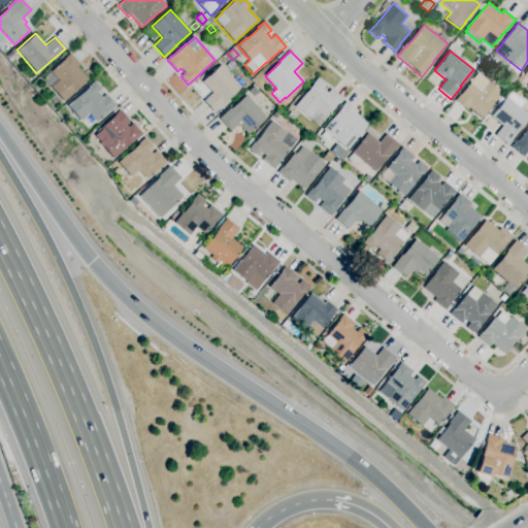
[(64,102),(51,88),(59,80),(51,71),(65,59),(64,58),(69,54),(80,65),(77,68),(88,79),(64,102)]
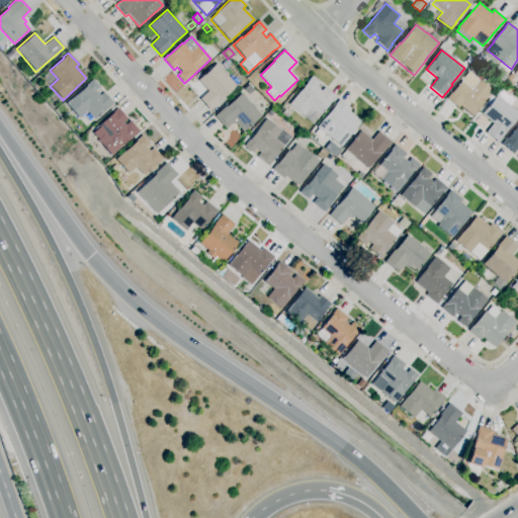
[(209,110),(199,99),(207,91),(197,80),(217,64),(236,86),(222,99),(222,100),(209,110)]
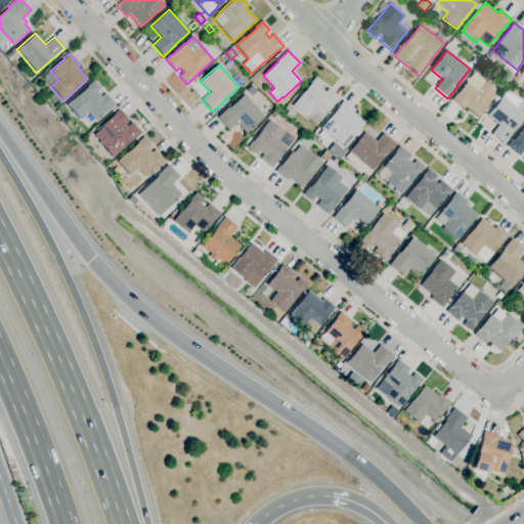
[(509,83),(498,74),(500,71),(507,76),(509,73),(514,77),(509,83)]
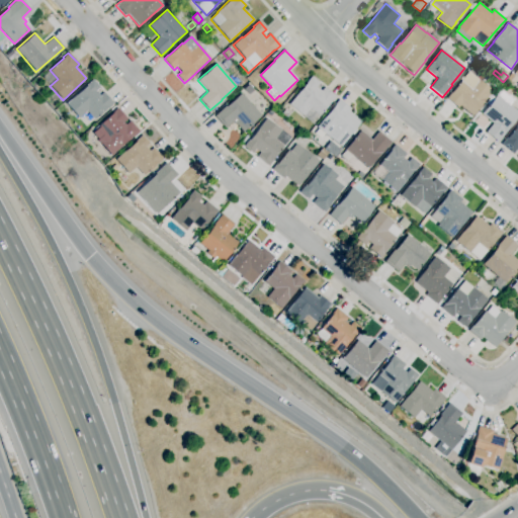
[(472,116),(459,106),(457,108),(446,98),(451,92),(451,93),(467,73),(478,81),(479,80),(492,91),(472,116)]
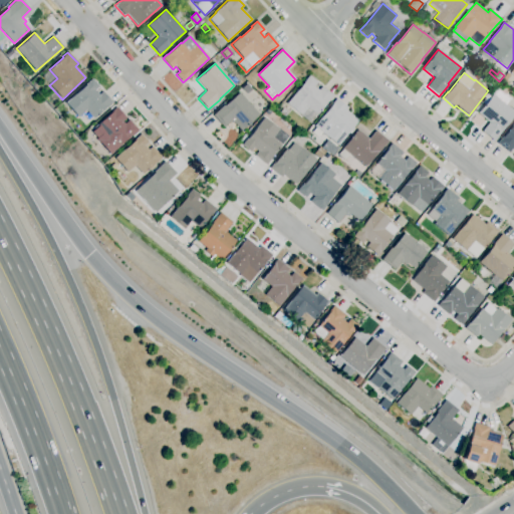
[(489,82),(485,78),(489,74),(493,78),(489,82)]
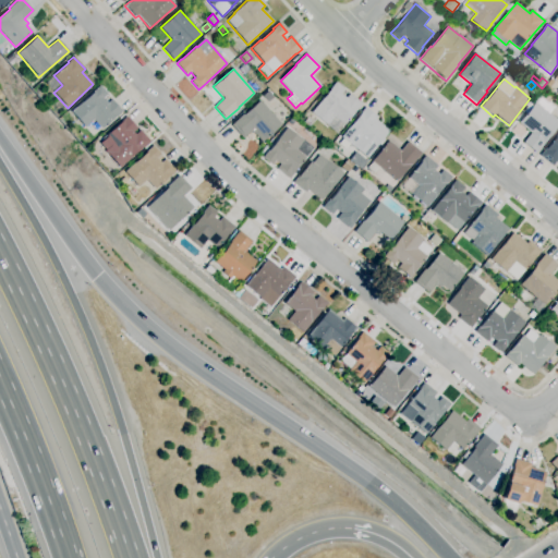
[(335,132),(311,112),(329,89),(335,82),(344,89),(341,94),(346,98),(349,94),(362,105),(356,110),(344,125),(342,123),(338,129),(338,128),(335,132)]
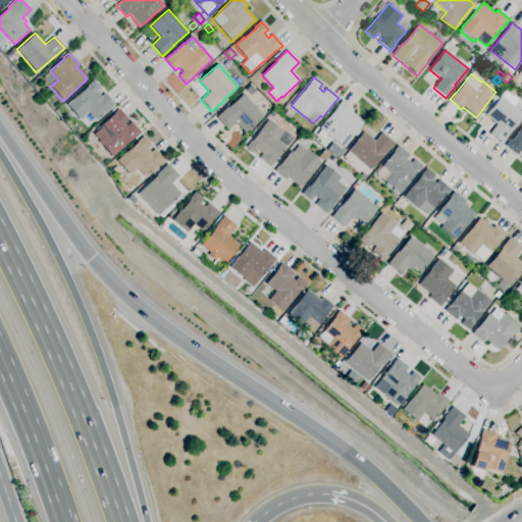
[(208,91),(195,77),(188,85),(200,98),(208,91)]
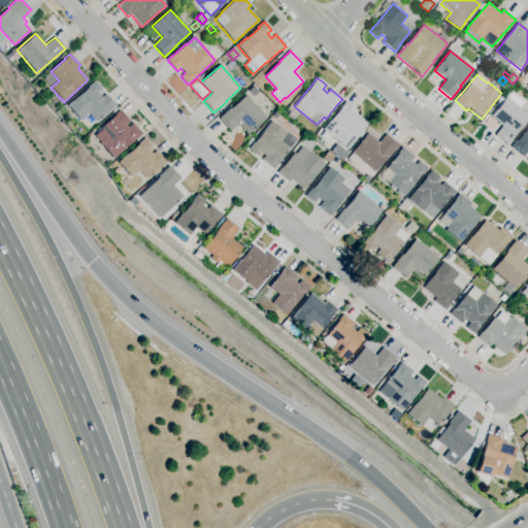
[(96,123),(88,113),(80,121),(67,106),(88,88),(88,87),(94,81),(101,90),(97,93),(101,98),(105,95),(116,106),(110,110),(109,110),(96,123)]
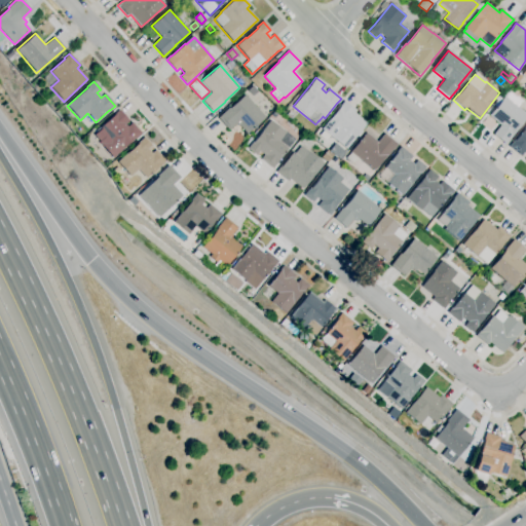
[(505,145),(493,135),(500,125),(489,116),(511,89),(519,96),(514,103),(525,112),(525,116),(515,132),(516,132),(505,145)]
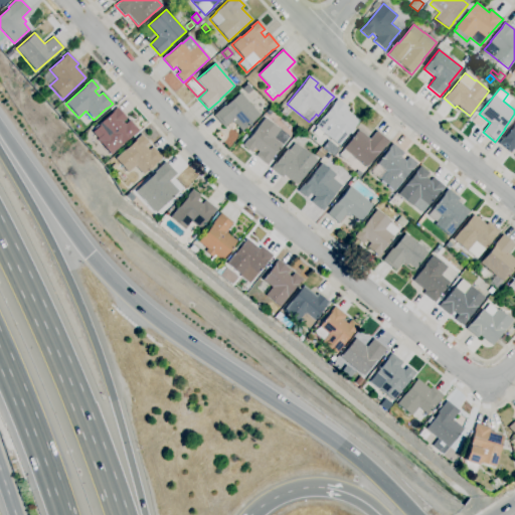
[(241,131),(234,124),(231,121),(224,128),(213,116),(224,106),(225,107),(240,93),(260,116),(241,131)]
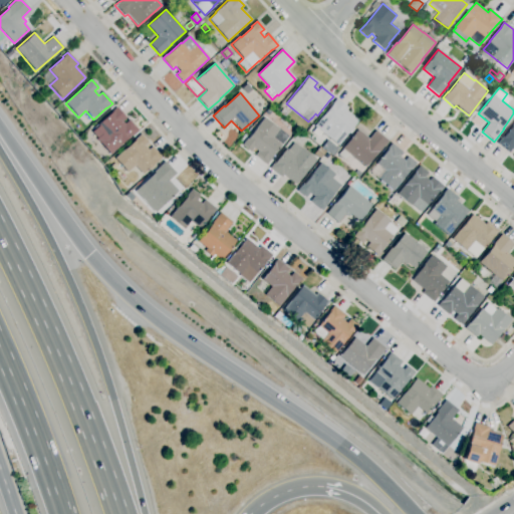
[(338,146),(314,126),(333,103),(332,103),(336,98),(347,108),(345,110),(358,120),(346,136),(338,146)]
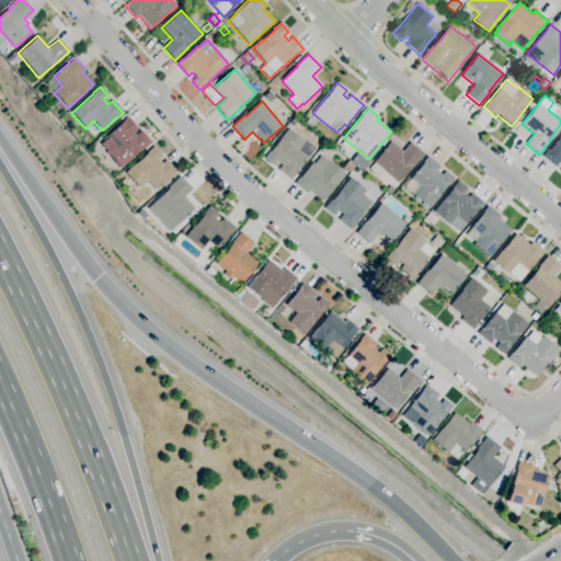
[(121,168),(107,152),(115,146),(107,136),(122,123),(122,122),(127,117),(138,129),(135,132),(146,144),(132,157),(132,158),(121,168)]
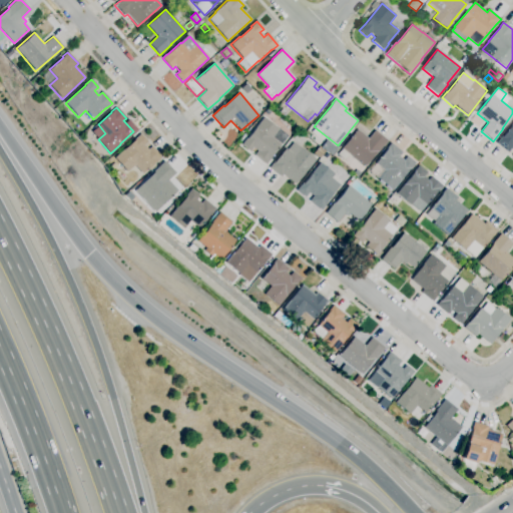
[(285,116),(280,112),(283,108),(288,112),(285,116)]
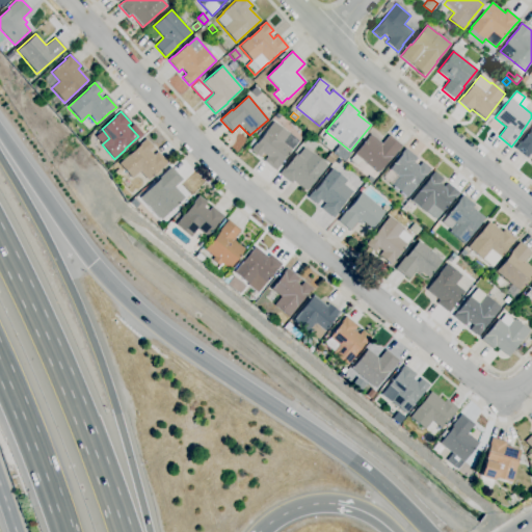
[(275,171),(263,161),(267,157),(262,153),(259,157),(249,151),(256,143),(257,143),(273,122),(288,134),(288,133),(298,141),(280,165),(281,165),(275,171)]
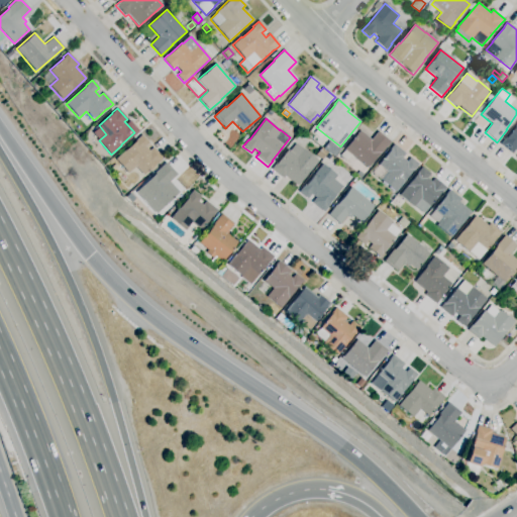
[(516,158),(516,156),(516,151),(515,149),(512,154),(500,144),(505,137),(506,138),(516,124),(516,158)]
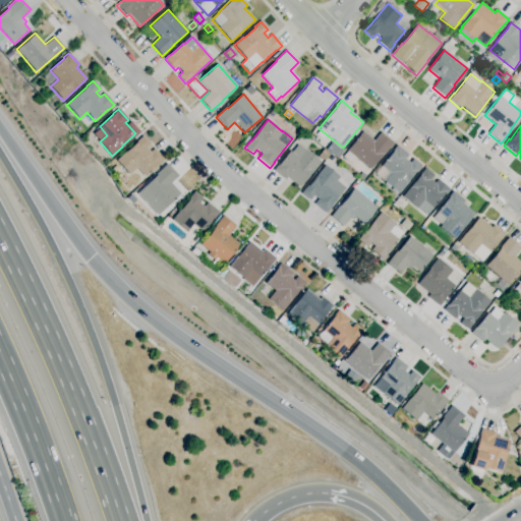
[(316,138),(312,135),(311,136),(310,134),(315,130),(320,134),(316,138)]
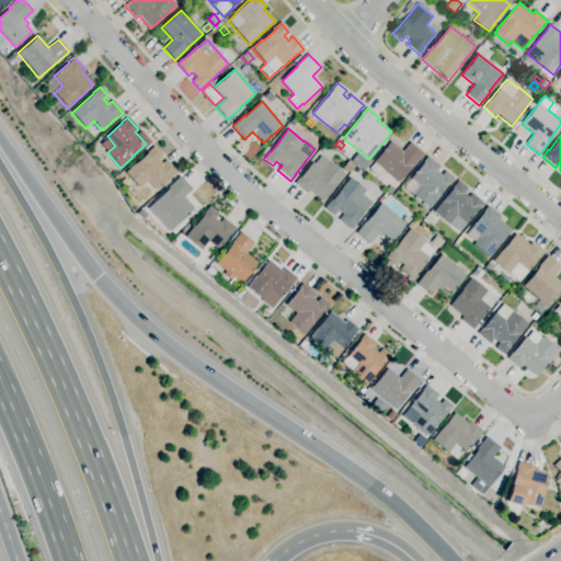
[(399,183),(381,169),(379,172),(378,172),(376,175),(369,169),(374,162),(390,141),(402,151),(410,142),(423,153),(413,167),(412,165),(399,183)]
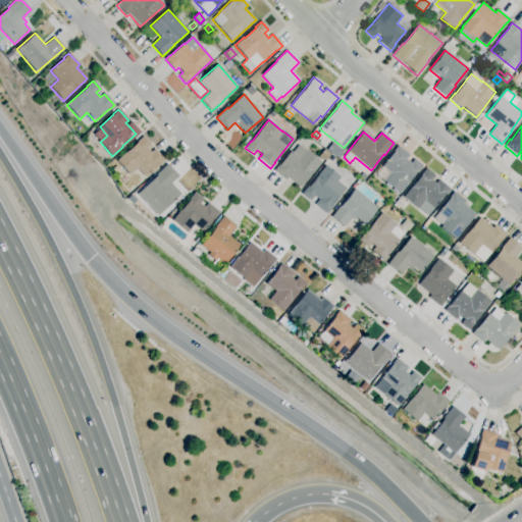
[(145,176),(137,168),(129,175),(116,161),(125,153),(137,143),(137,142),(143,136),(150,144),(146,148),(150,153),(154,149),(164,160),(159,165),(158,165),(145,176)]
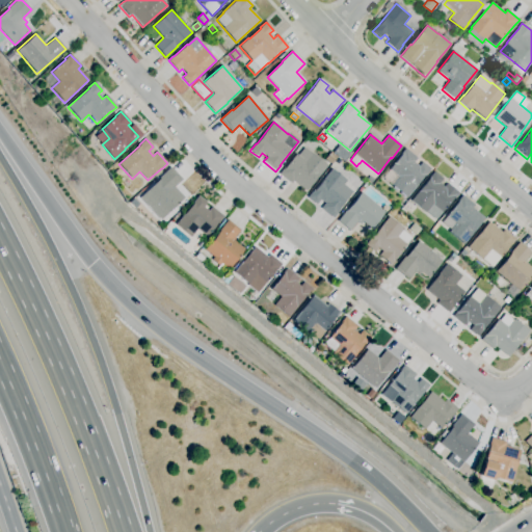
[(341,158),(336,154),(340,149),(342,147),(344,149),(343,152),(345,153),(341,158)]
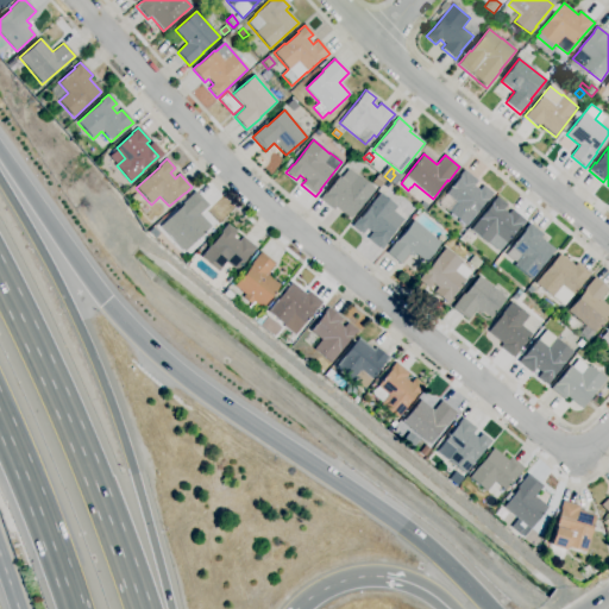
[(350,219),(336,207),(333,211),(319,200),(325,193),(326,193),(339,176),(341,177),(349,169),(357,176),(374,189),(365,201),(350,219)]
